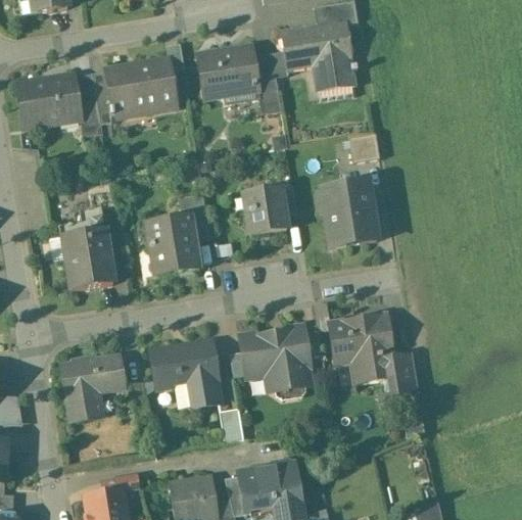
[(35,0),(37,14),(67,9),(65,0),(35,0)]
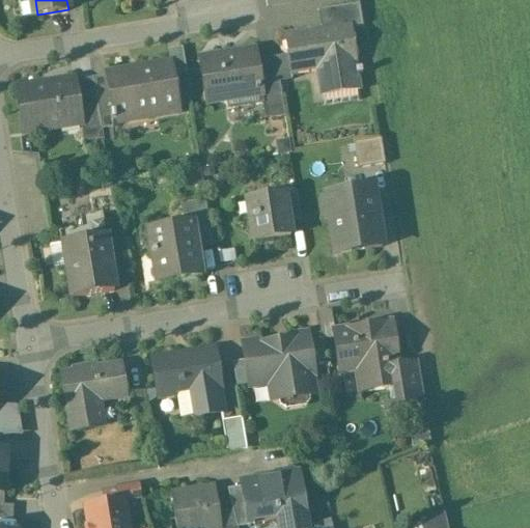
[(359,2),(318,8),(322,29),(351,24),(351,25),(363,24),(359,2)]
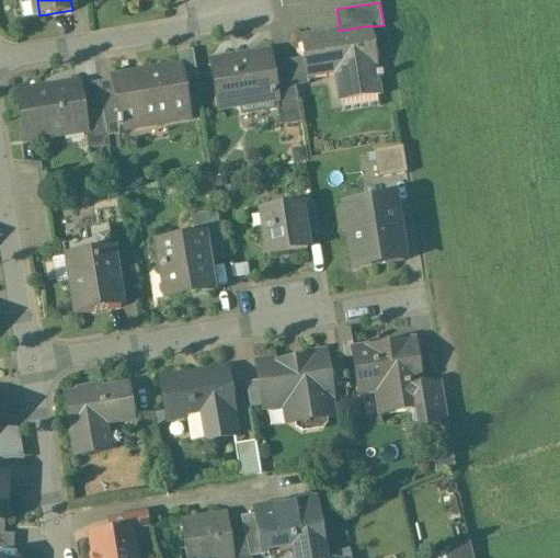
[(340,31),(301,37),(307,75),(336,69),(340,93),(378,87),(375,64),(377,63),(370,26),(370,25),(340,31)]
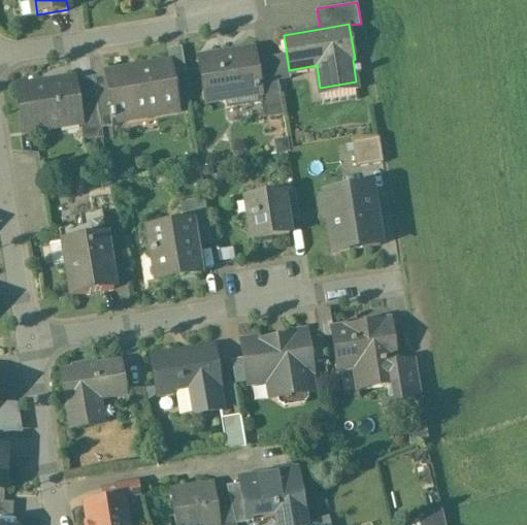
[(175,67),(188,65),(183,43),(171,45),(175,67)]
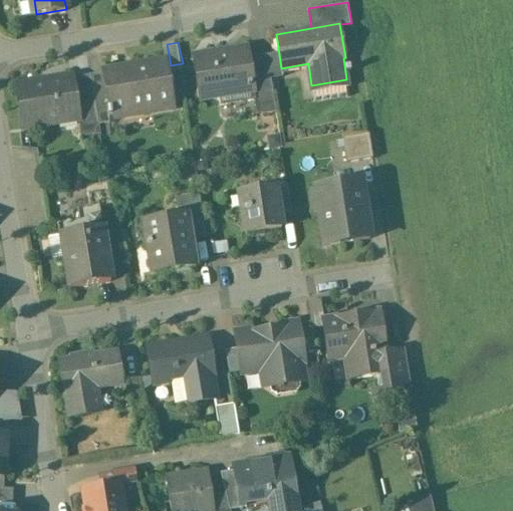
[(247,47),(194,55),(201,97),(221,94),(220,87),(252,82),(247,47)]
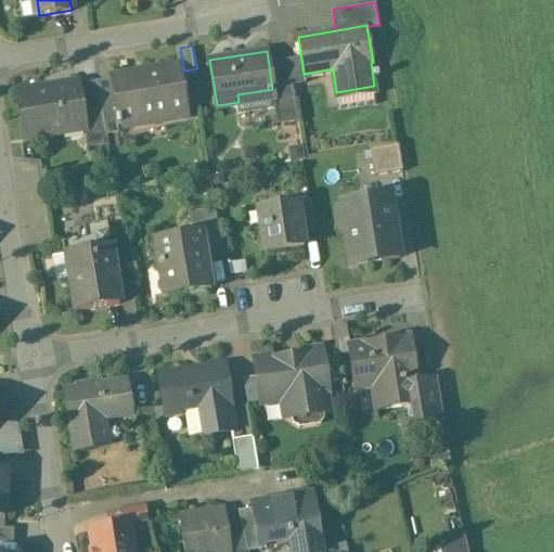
[(179,65),(143,71),(143,73),(112,78),(112,80),(119,128),(141,124),(140,117),(187,110),(179,65)]
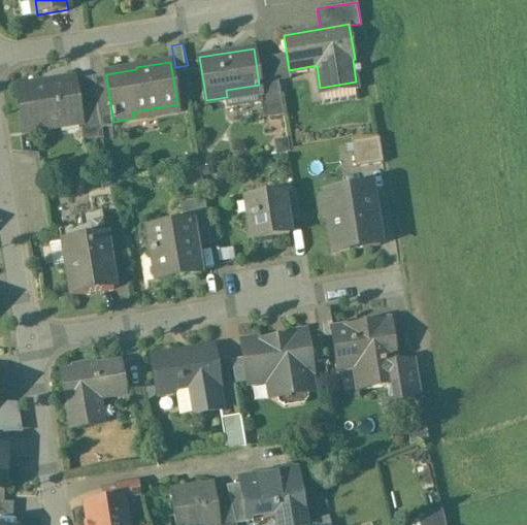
[(113,122),(106,76),(94,78),(99,112),(101,127),(114,124),(113,122)]
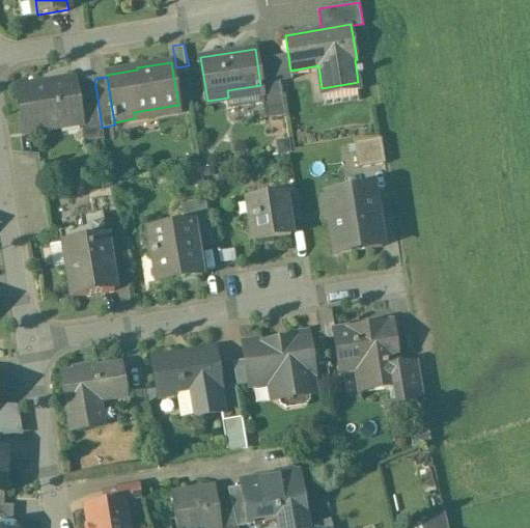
[(74,78),(38,84),(39,85),(17,89),(24,131),(81,121),(80,116),(75,82),(74,78)]
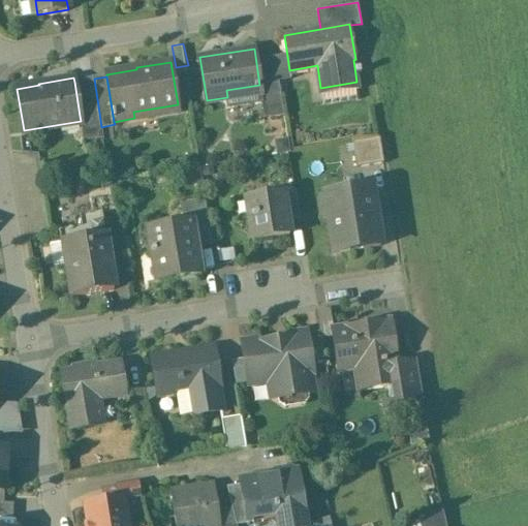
[(94,79),(74,82),(80,116),(99,113),(94,79)]
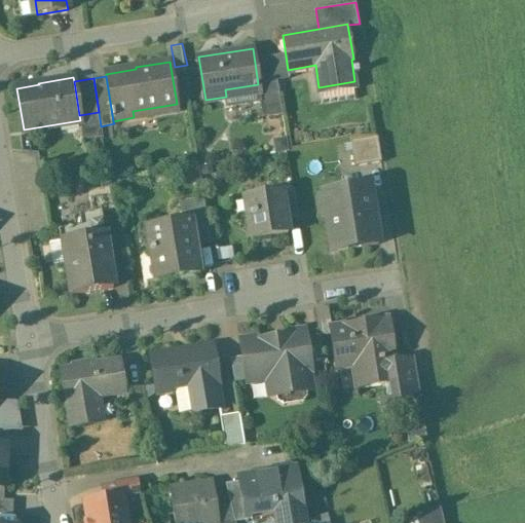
[(276,79),(263,81),(268,116),(283,113),(276,79)]
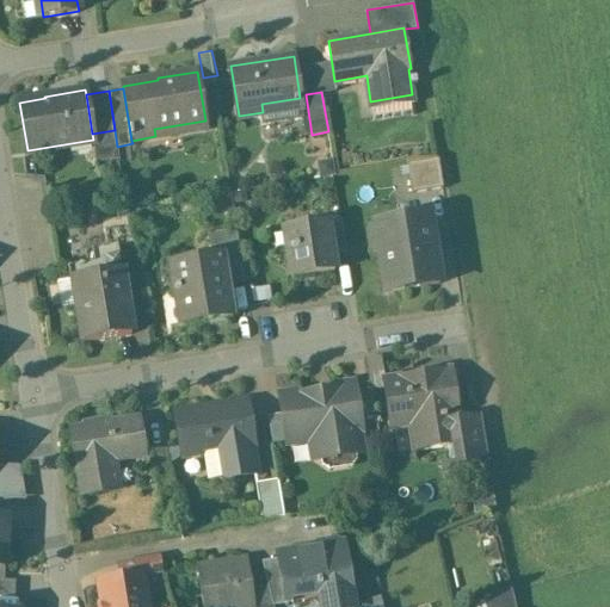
[(438,156),(408,162),(413,191),(443,186),(438,156)]
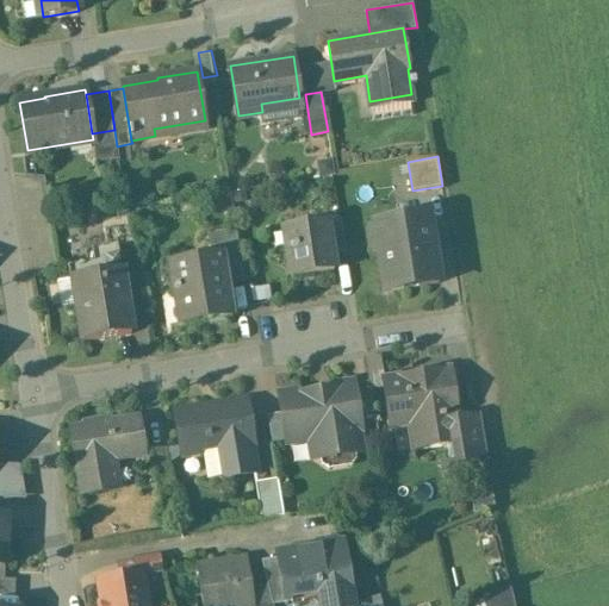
[(128,207),(100,212),(106,245),(132,241),(128,207)]
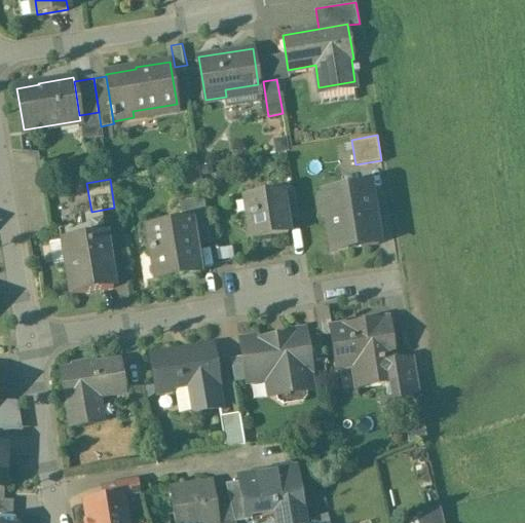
[(369,186),(323,193),(323,195),(317,196),(322,218),(326,218),(332,251),(379,243),(369,186)]
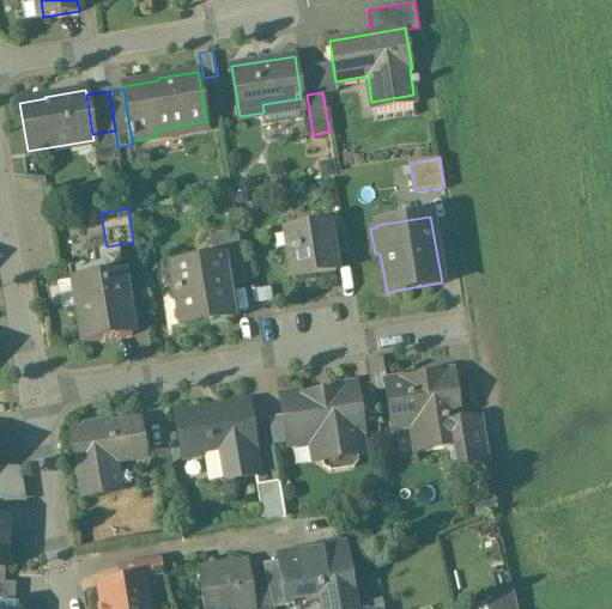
[(344,219),(327,221),(333,255),(349,253),(344,219)]
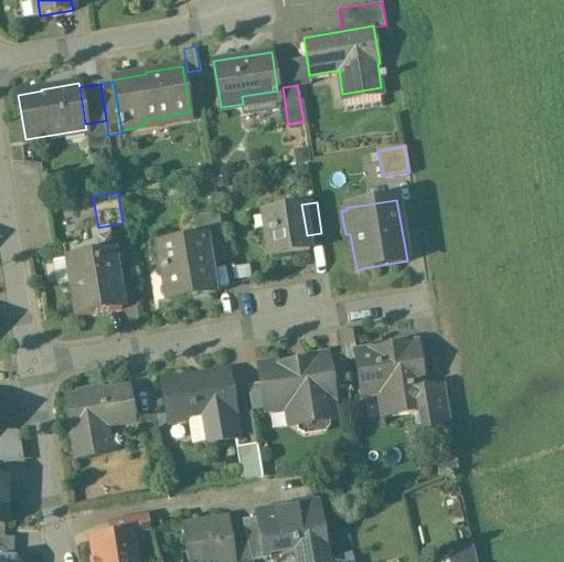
[(301,204),(268,210),(272,229),(266,230),(270,256),(309,251),(307,235),(301,204)]
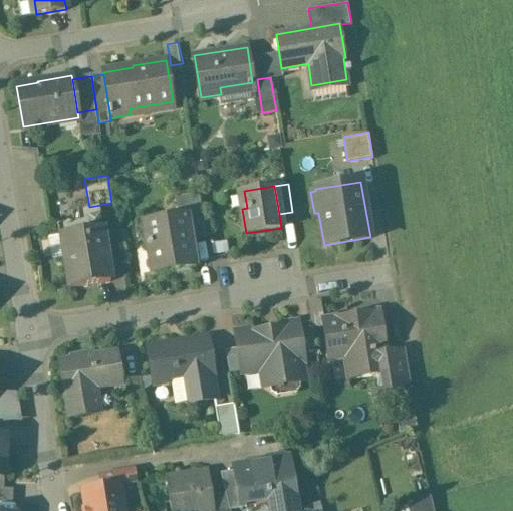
[(202,204),(179,207),(180,216),(187,215),(190,237),(207,234),(202,204)]
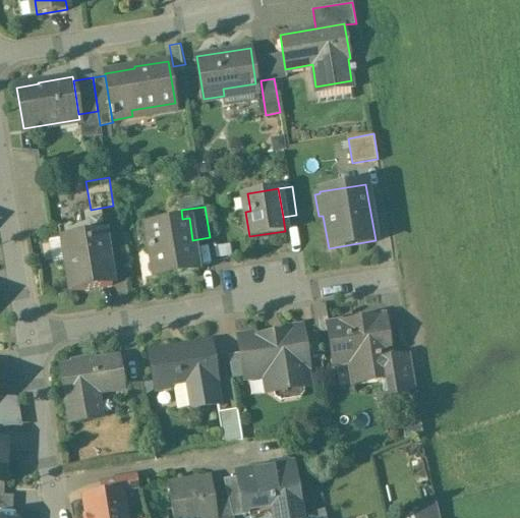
[(182,219),(145,225),(154,277),(197,270),(192,240),(189,218),(182,219)]
